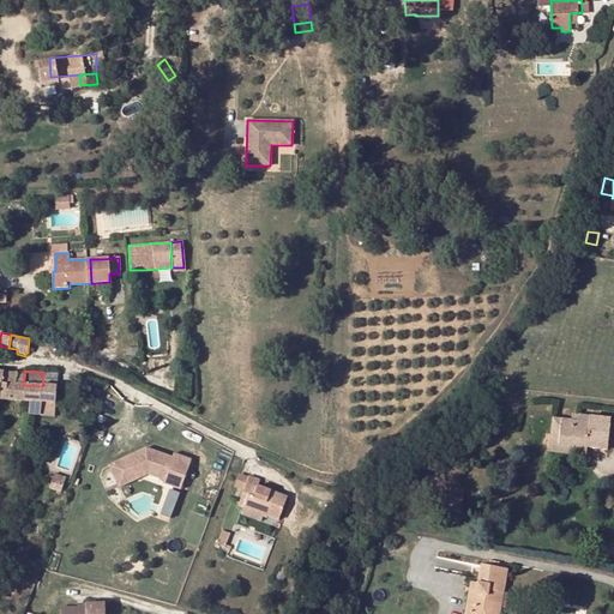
[(0,398),(20,401),(22,401),(23,385),(14,384),(16,374),(2,373),(1,380),(0,380),(0,398)]
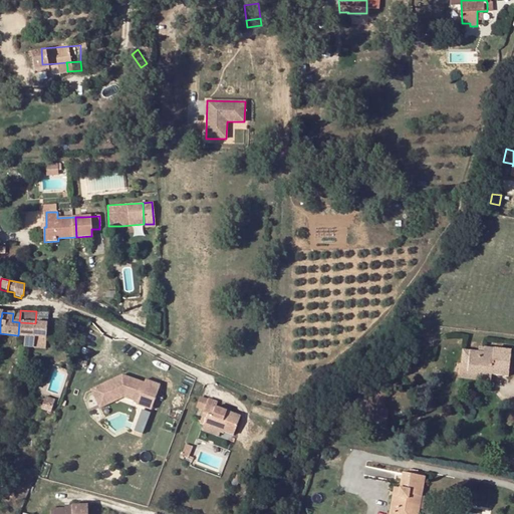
[(18,335),(24,336),(34,337),(35,323),(19,322),(18,335)]
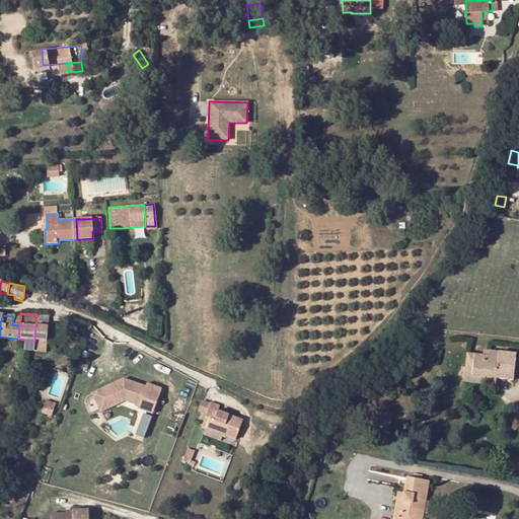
[(35,326),(34,341),(36,341),(35,346),(35,348),(43,349),(45,346),(47,327),(35,326)]
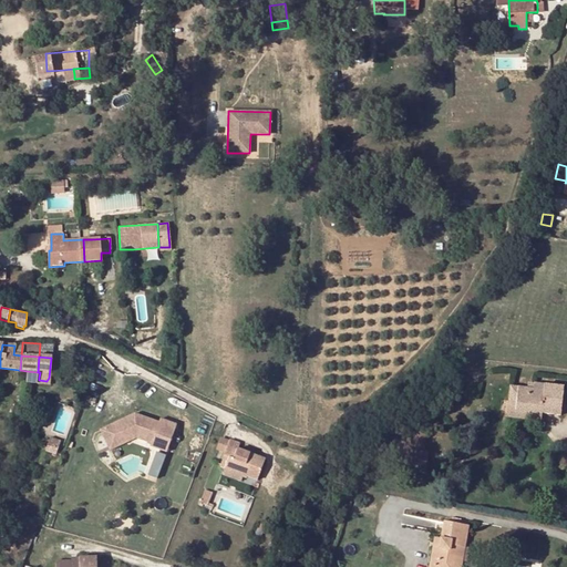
[(564,387),(535,383),(534,389),(528,388),(511,387),(509,402),(516,403),(516,411),(542,413),(560,415),(564,387)]
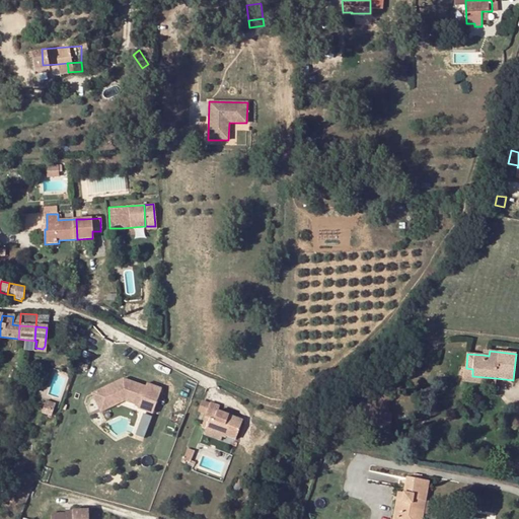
[(496,378),(472,376),(472,369),(466,368),(464,382),(496,385),(496,378)]
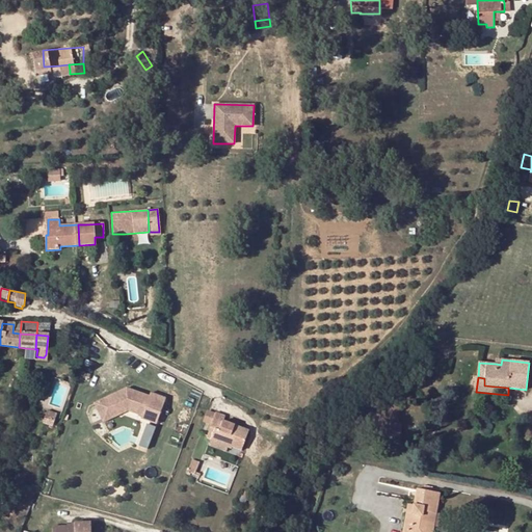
[(149,393),(126,384),(125,389),(120,391),(118,389),(97,398),(103,411),(118,404),(127,407),(141,413),(140,416),(155,421),(165,396),(150,390),(149,393)]
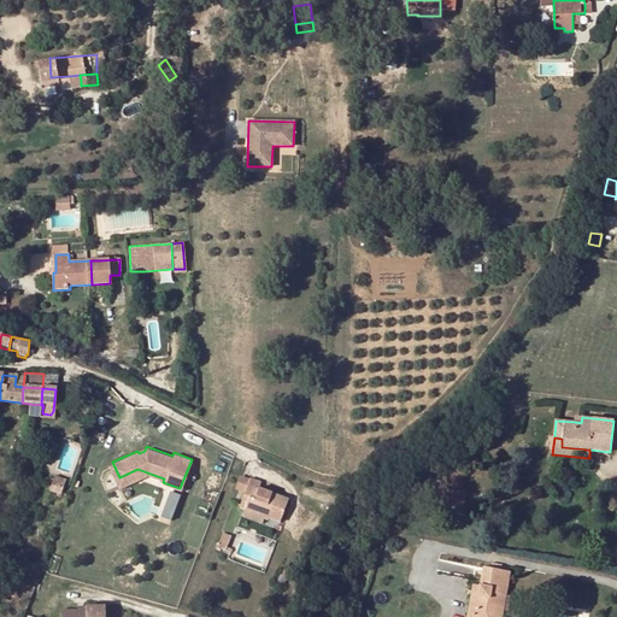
[(119,477),(112,462),(109,464),(118,486),(139,476),(147,472),(137,469),(119,477)]
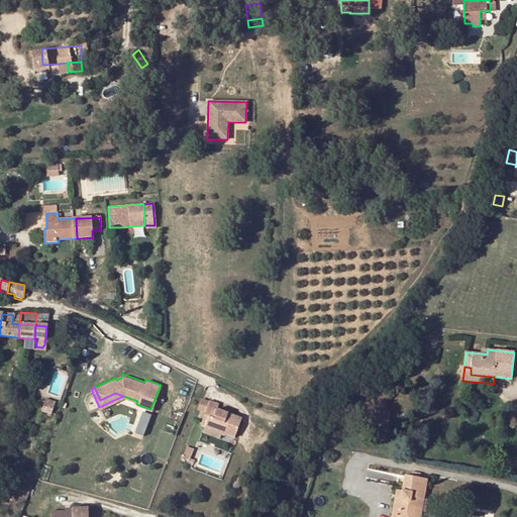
[(387,411),(389,393),(382,392),(379,411),(387,411)]
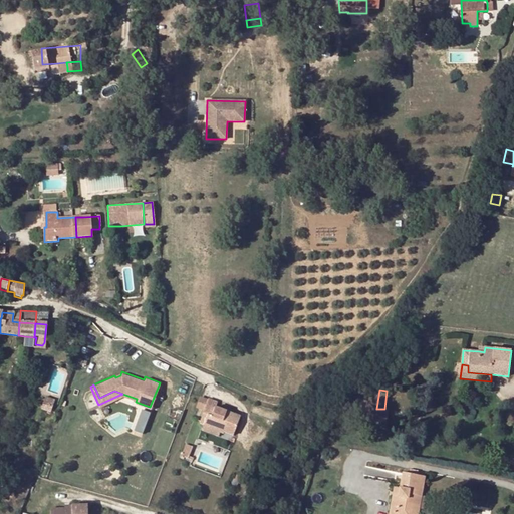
[(195,406),(203,409),(208,398),(199,395),(195,406)]
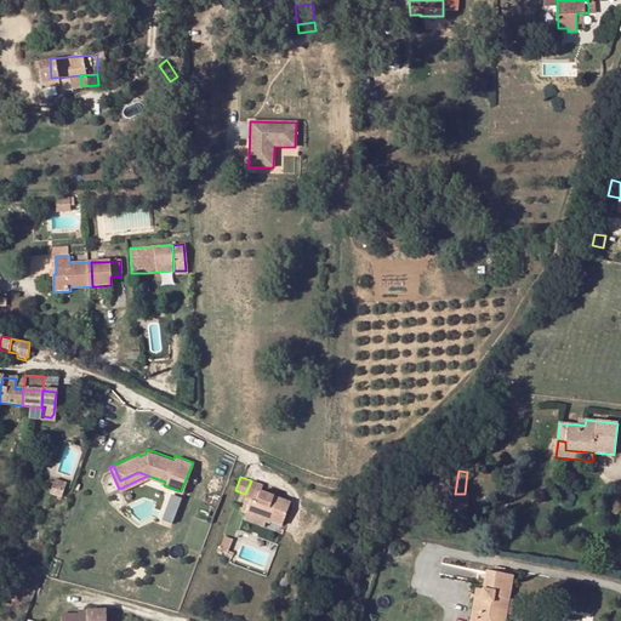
[(251,480),(245,494),(239,508),(245,511),(266,519),(280,525),(289,503),(258,490),(261,485),(251,480)]
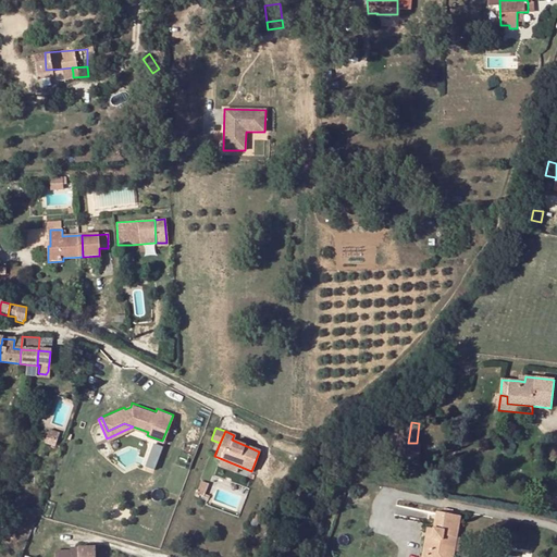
[(51,432),(47,443),(56,446),(60,434),(51,432)]
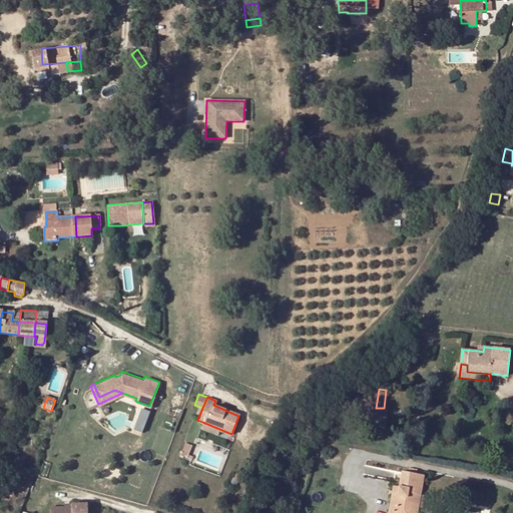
[(375,420),(376,408),(367,406),(366,419),(375,420)]
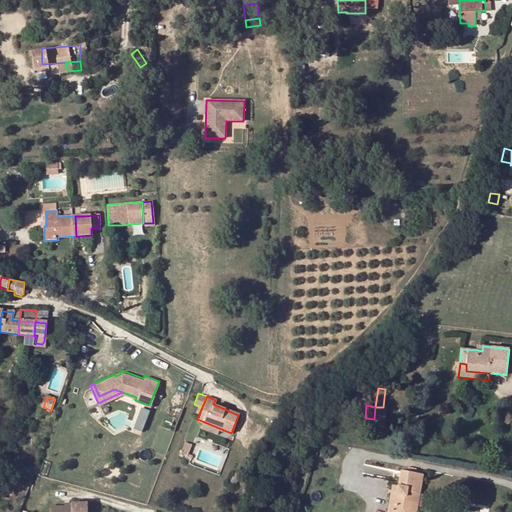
[(219,428),(202,421),(200,428),(215,434),(219,428)]
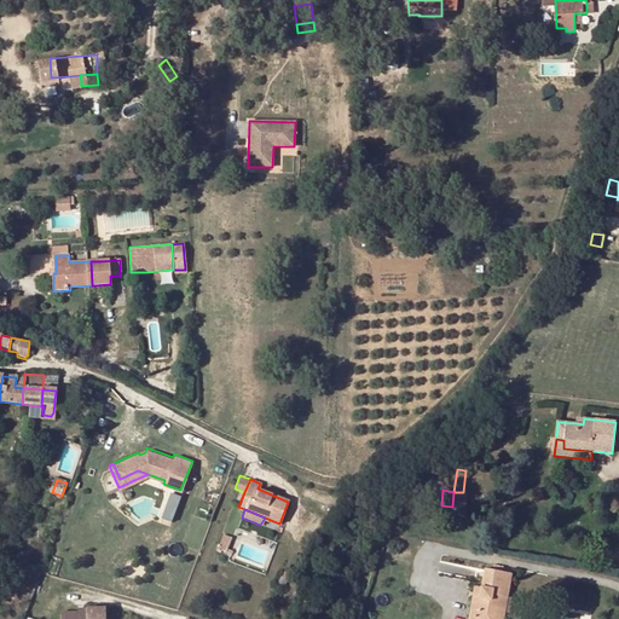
[(217,548),(223,550),(225,547),(229,536),(223,533),(217,548)]
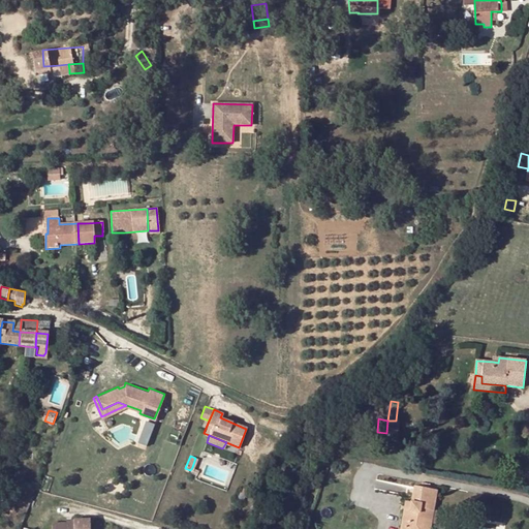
[(434,511),(437,491),(415,487),(412,502),(411,502),(410,511),(405,510),(401,528),(424,528),(428,510),(434,511)]
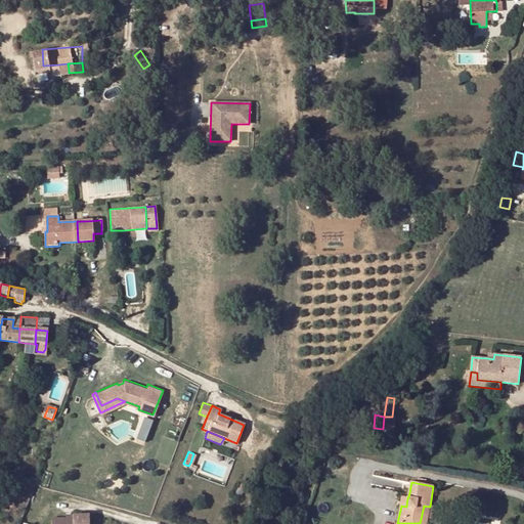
[(426,523),(430,507),(424,506),(420,523),(426,523)]
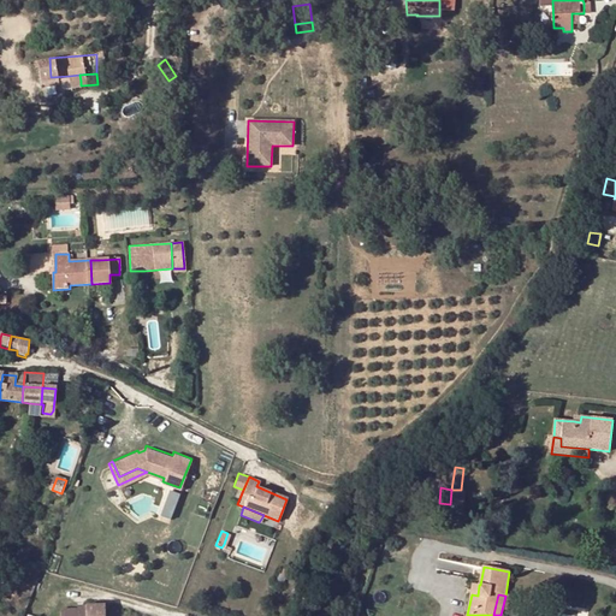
[(81,609),(64,610),(63,615),(108,615),(108,604),(89,605),(89,609),(81,609)]
